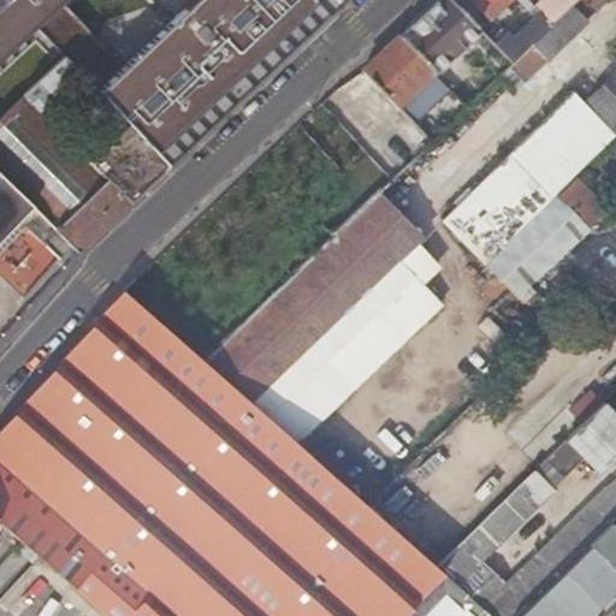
[(0,0),(0,49),(52,0),(0,0)]
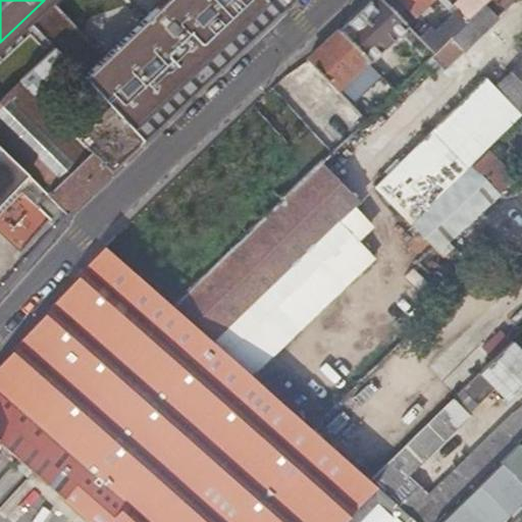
[(162,0),(164,2),(147,19),(145,17),(133,30),(135,32),(85,80),(107,102),(142,139),(288,0),(162,0)]
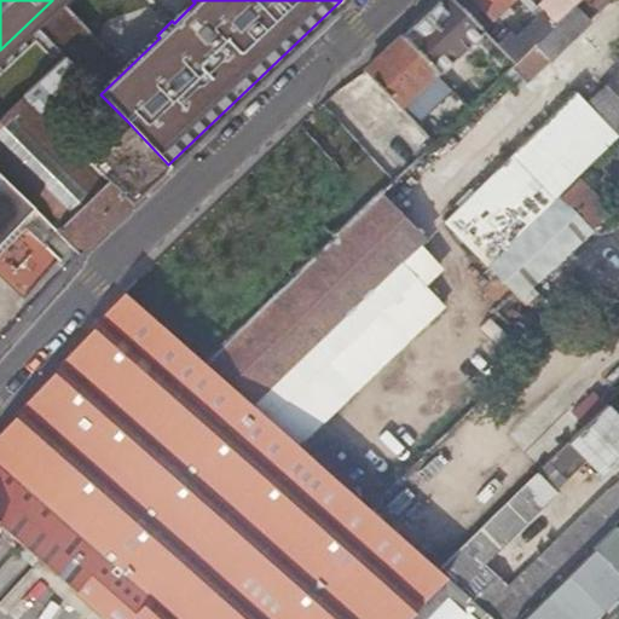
[(369,509),(551,341),(528,312),(594,229),(560,198),(618,133),(618,98),(600,77),(618,57),(618,0),(577,0),(556,21),(513,62),(491,84),(379,192),(374,197),(209,368),(218,375),(252,405),(301,449),(369,509)]
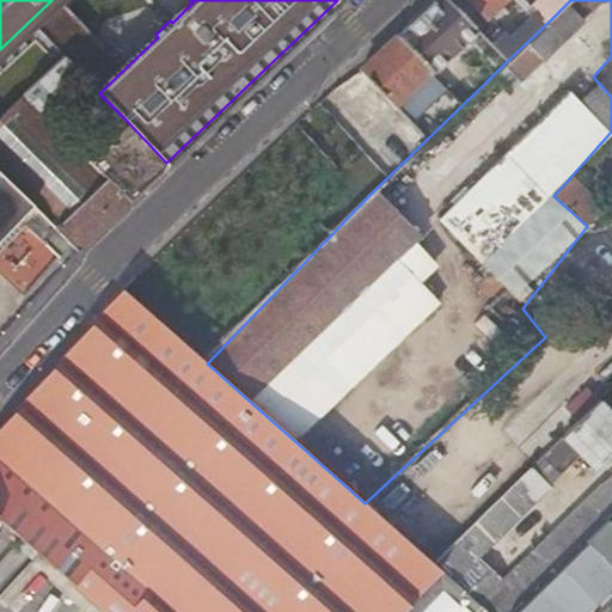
[(447,0),(434,0),(398,36),(432,71),(433,73),(477,31),(447,0)]
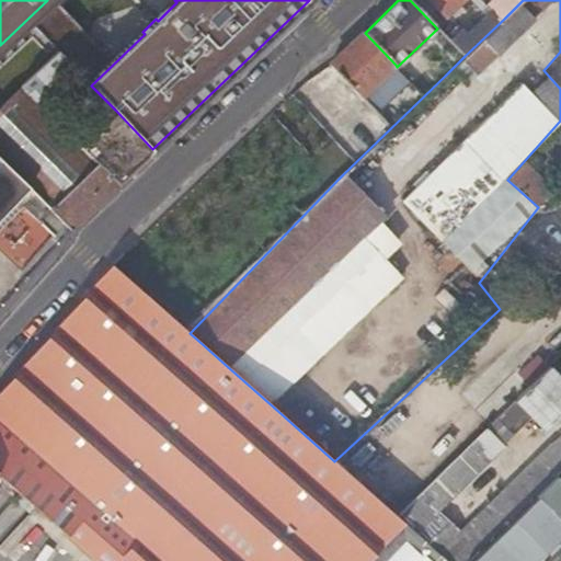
[(431,0),(445,14),(459,0),(431,0)]
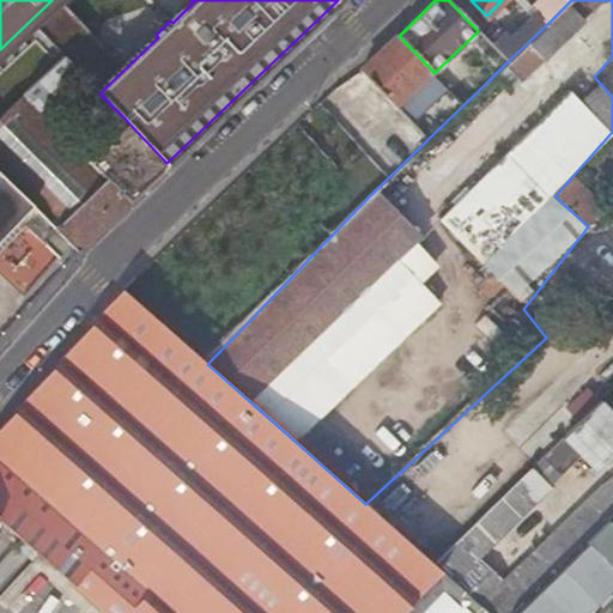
[(535,0),(533,2),(538,7),(551,20),(571,0),(535,0)]
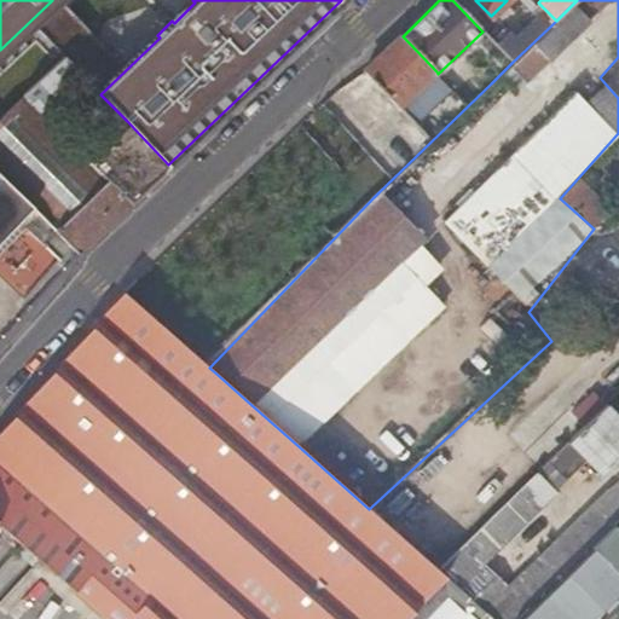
[(543,7),(499,47),(513,62),(556,21),(543,7)]
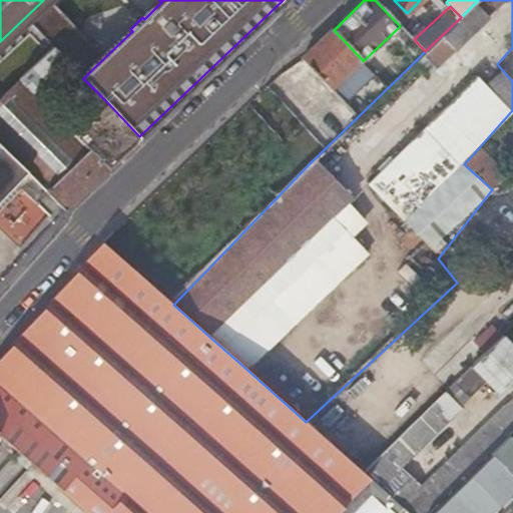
[(331,88),(362,59),(334,30),(303,59),(331,88)]
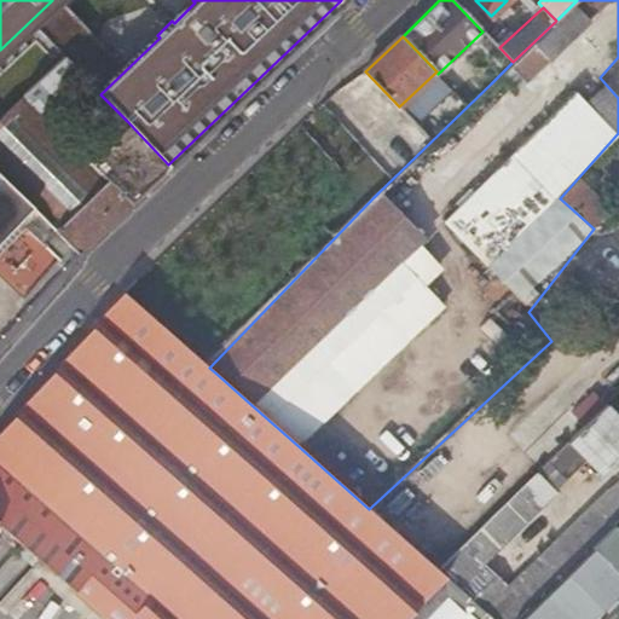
[(50,119),(90,82),(64,57),(25,93),(50,119)]
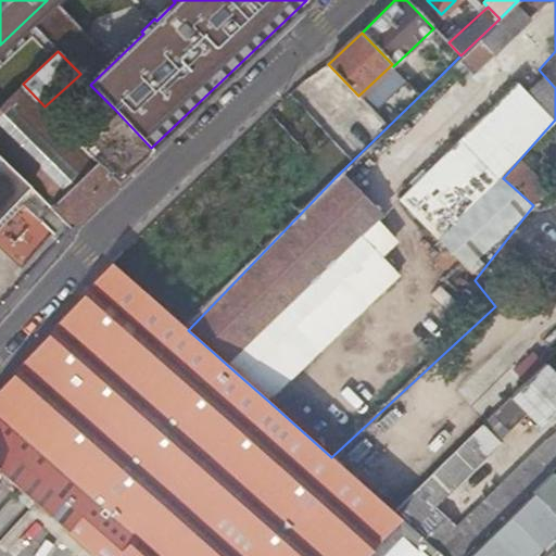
[(373,111),(406,79),(393,66),(392,64),(358,96),(373,111)]
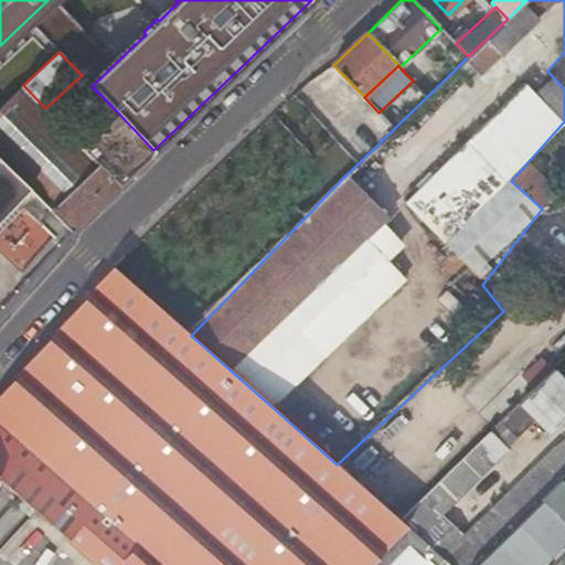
[(81,145),(45,108),(23,85),(0,106),(0,158),(72,228),(118,184),(81,145)]
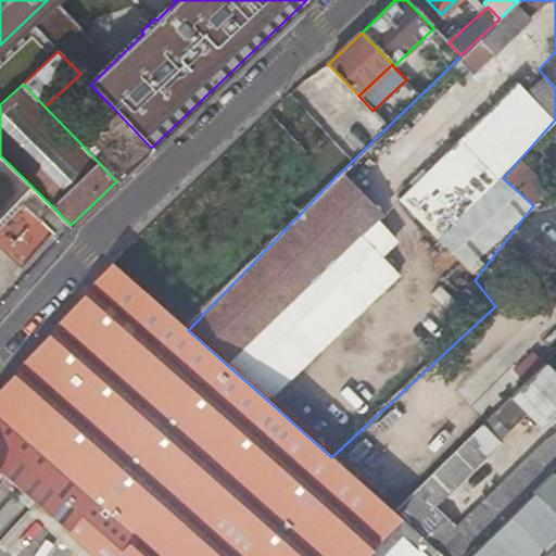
[(114,109),(79,142),(116,181),(151,148),(114,109)]
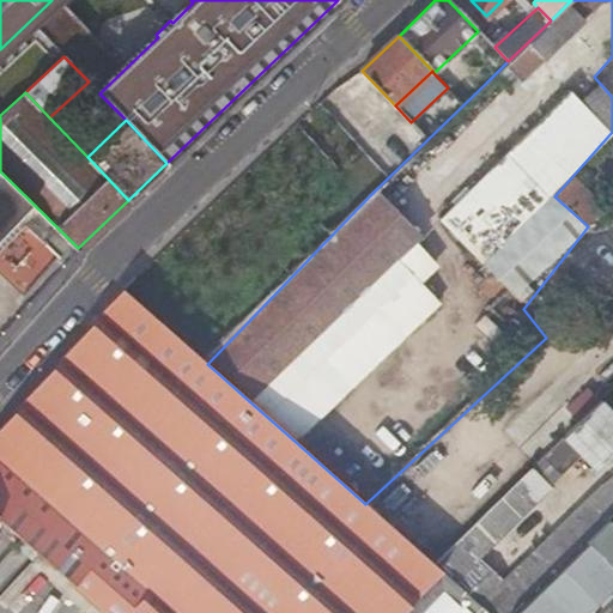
[(0,240),(20,219),(65,263),(78,248),(0,171),(0,240)]
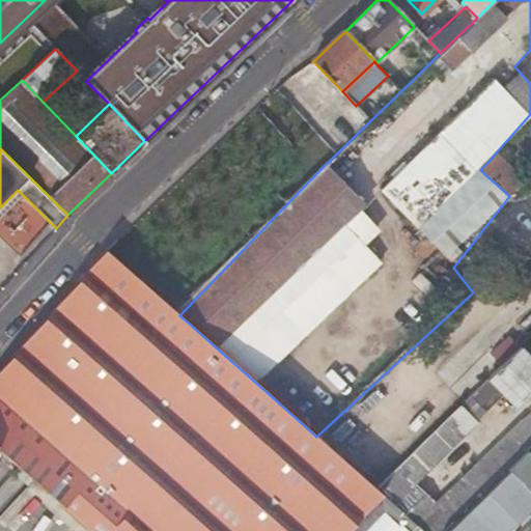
[(161,199),(139,220),(200,285),(222,263),(161,199)]
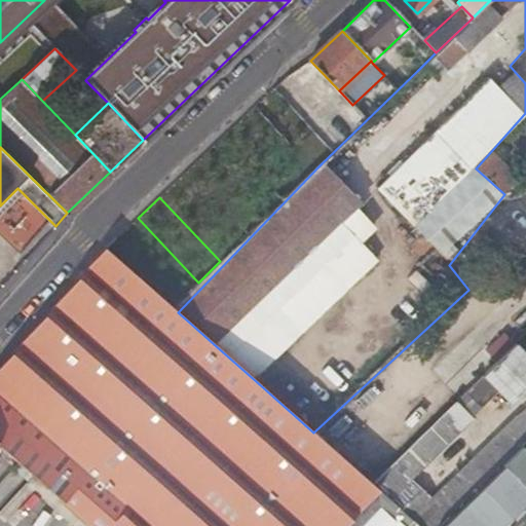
[(0,445),(90,525),(345,525),(378,490),(371,484),(342,458),(313,433),(256,381),(214,344),(185,318),(178,312),(173,307),(106,248),(0,367),(0,445)]
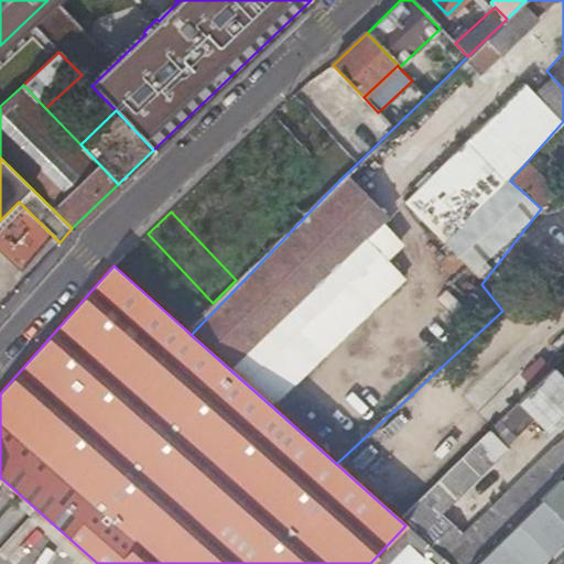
[(563,415),(563,378),(553,368),(415,501),(398,519),(405,525),(418,537),(443,559),(448,563),(475,563),(563,476),(563,438),(563,440),(551,446),(463,532),(441,511),(508,447),(506,445),(534,419),(548,433),(563,415)]
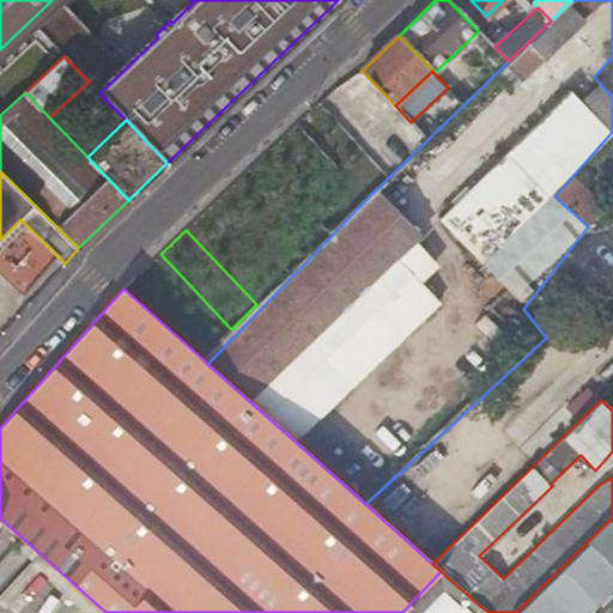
[(402,511),(431,486),(412,466),(384,491),(402,511)]
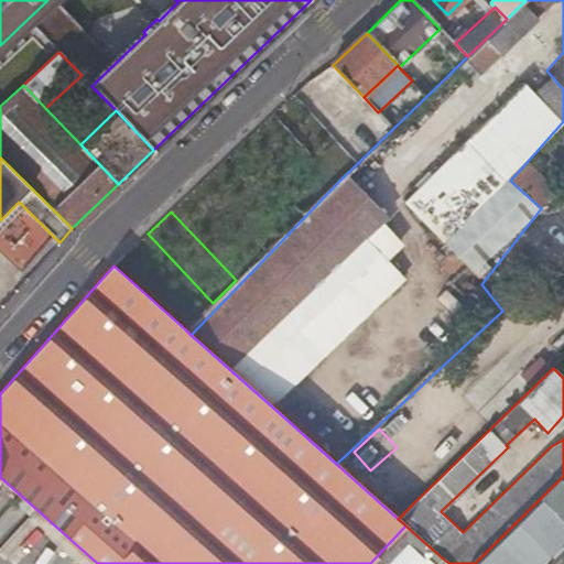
[(415,501),(384,474),(367,491),(398,519),(415,501)]
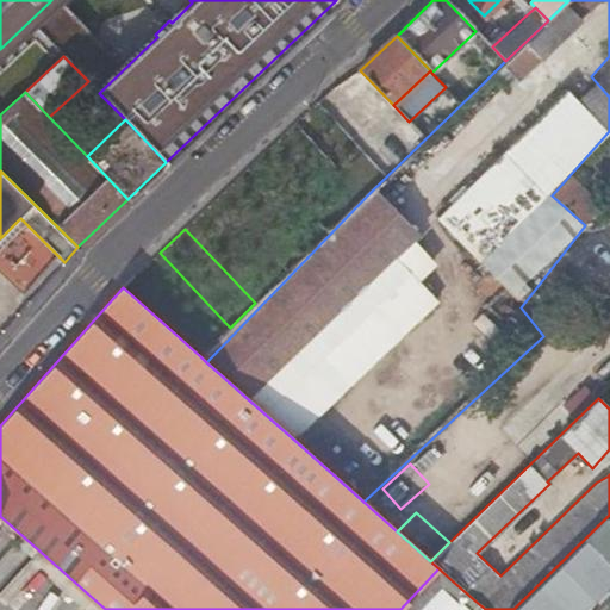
[(585,609),(609,585),(609,515),(514,609),(585,609)]
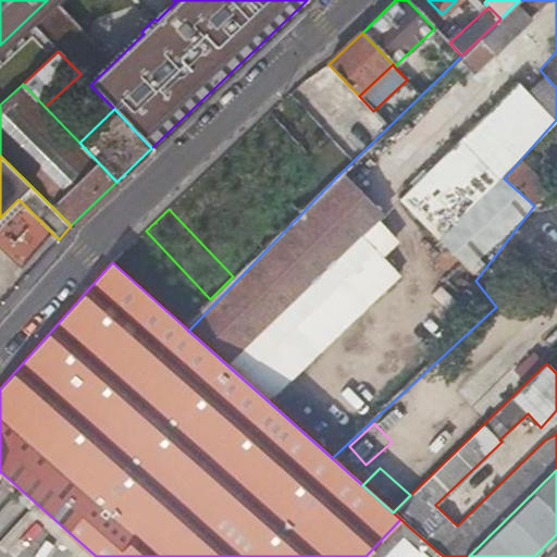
[(388,556),(403,543),(417,556),(432,556),(437,552),(412,530),(400,519),(366,556),(388,556)]
